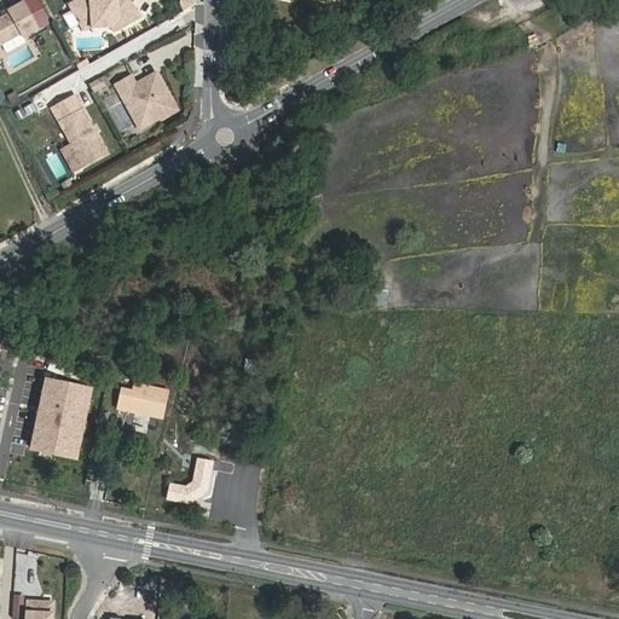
[(3,11),(0,12),(0,39),(18,29),(21,33),(36,24),(22,0),(16,0),(6,6),(9,11),(6,12),(3,11)]
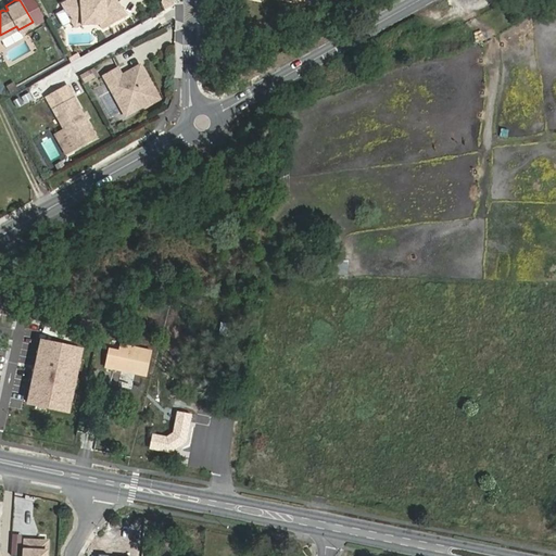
[(59,0),(73,24),(80,19),(80,16),(92,16),(98,22),(102,26),(127,12),(117,0),(59,0)]
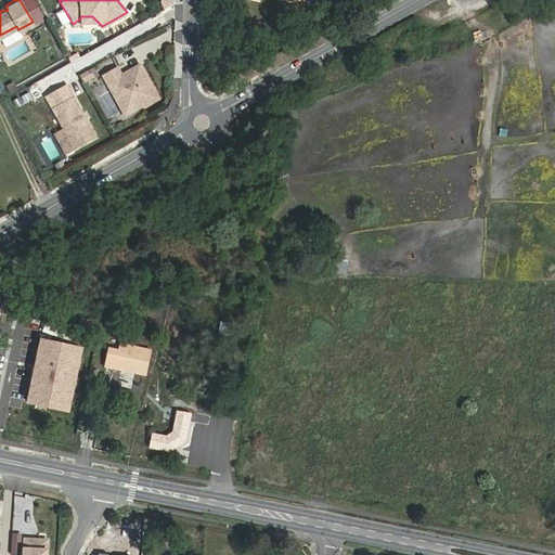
[(116,64),(102,73),(106,80),(110,79),(117,91),(119,90),(123,97),(133,100),(139,97),(142,102),(157,94),(152,85),(150,86),(147,82),(150,81),(139,62),(120,72),(116,64)]
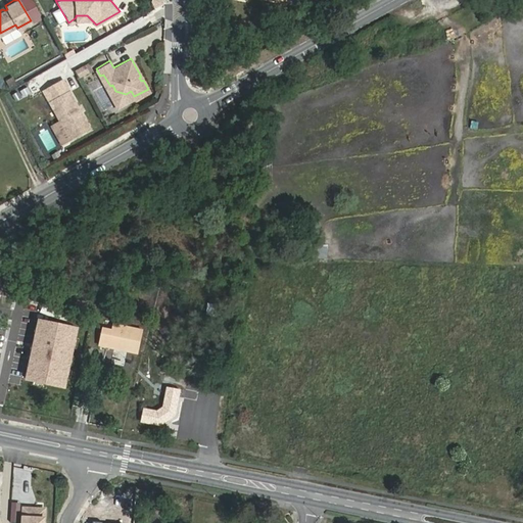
[(73,70),(77,78),(91,72),(87,63),(73,70)]
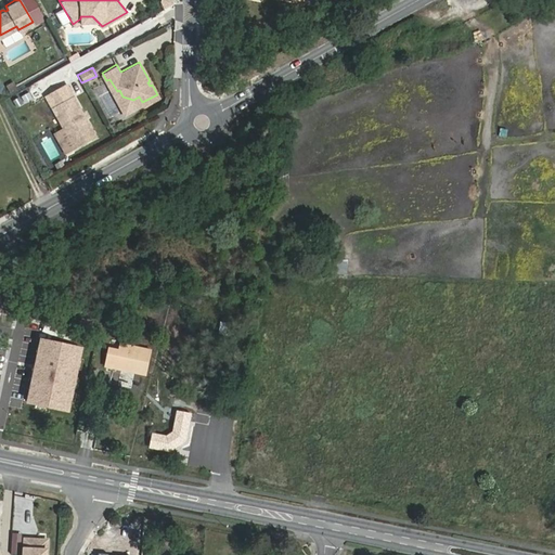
[(106,80),(125,113),(142,102),(139,97),(133,100),(123,97),(119,90),(117,91),(110,79),(106,80)]
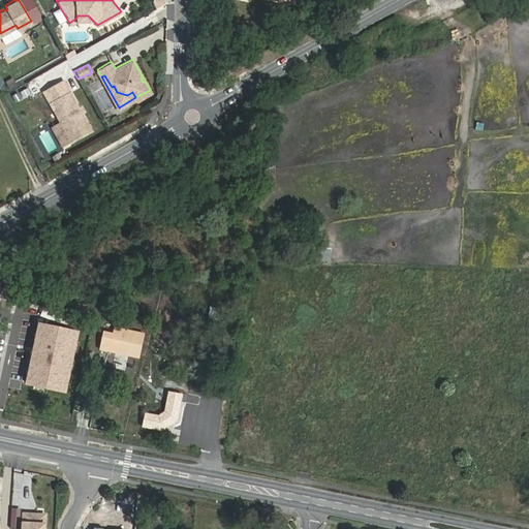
[(66,76),(47,88),(73,136),(93,126),(66,76)]
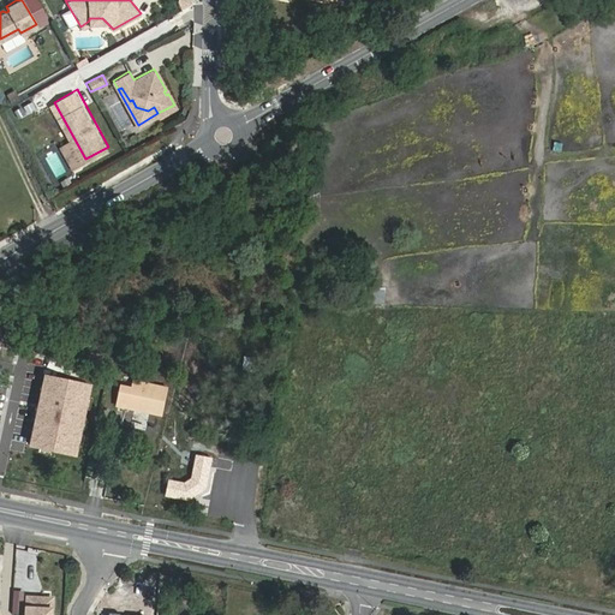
[(11,105),(21,100),(16,90),(6,95),(11,105)]
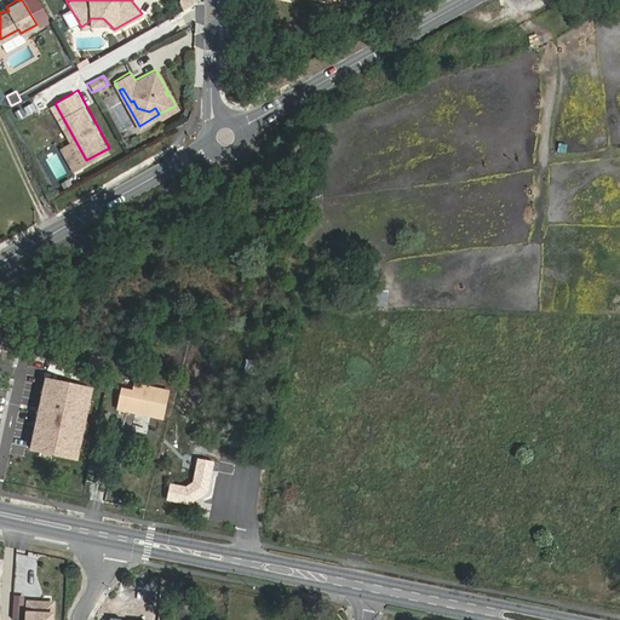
[(74,139),(64,144),(76,166),(86,160),(74,139)]
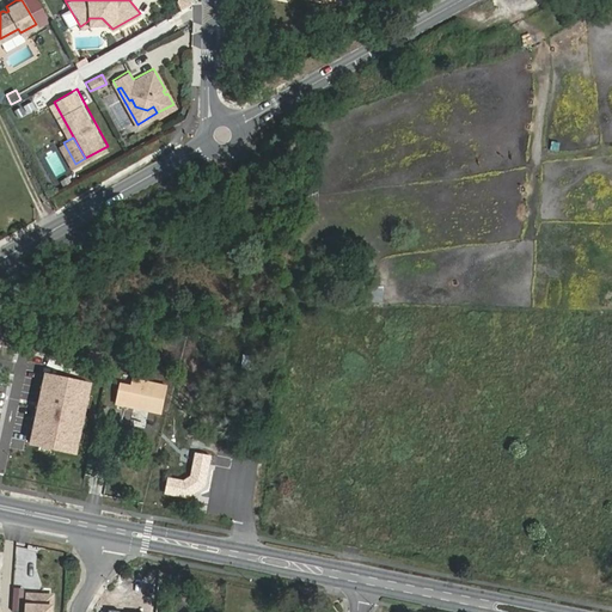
[(81,368),(54,359),(51,367),(78,377),(81,368)]
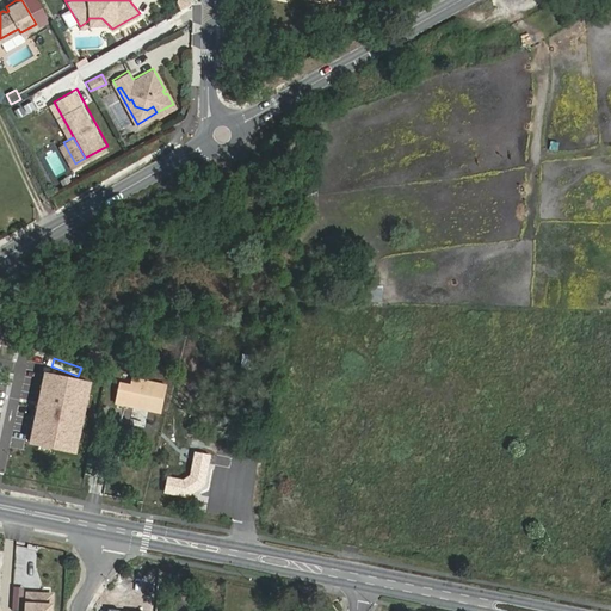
[(91,381),(48,372),(34,442),(78,450),(91,381)]
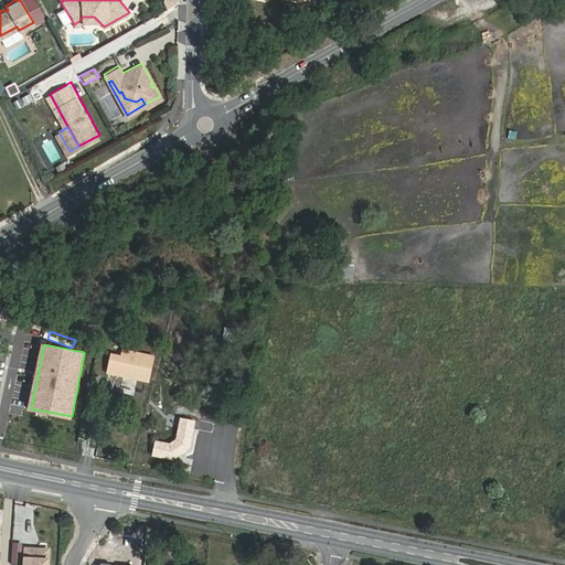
[(109,355),(106,373),(149,382),(153,356),(121,350),(120,358),(109,355)]
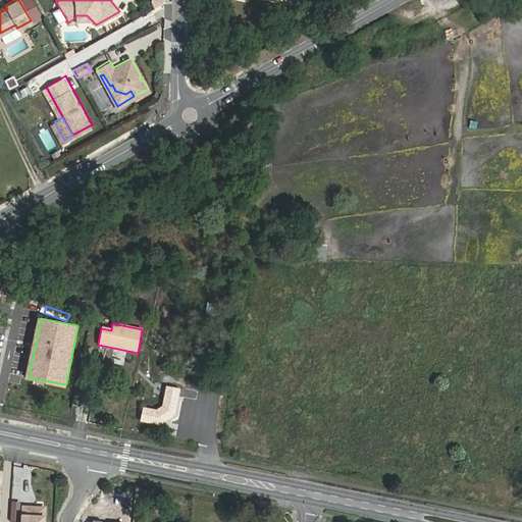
[(144,407),(142,418),(161,422),(175,412),(180,386),(169,384),(165,405),(158,410),(144,407)]
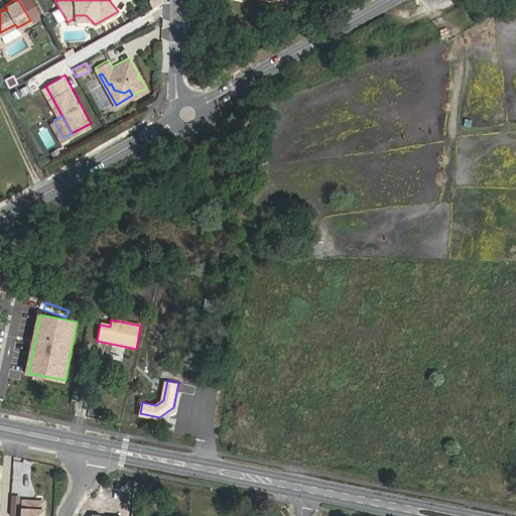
[(45,515),(47,505),(26,504),(25,515),(45,515)]
